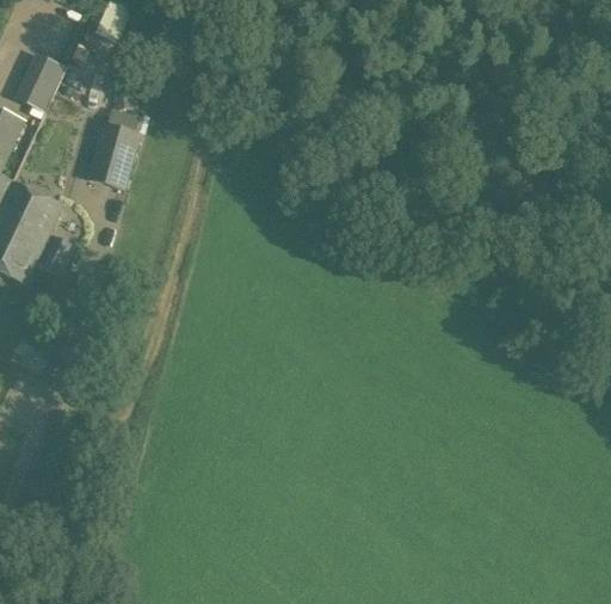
[(16,94),(44,108),(65,65),(36,50),(16,94)]
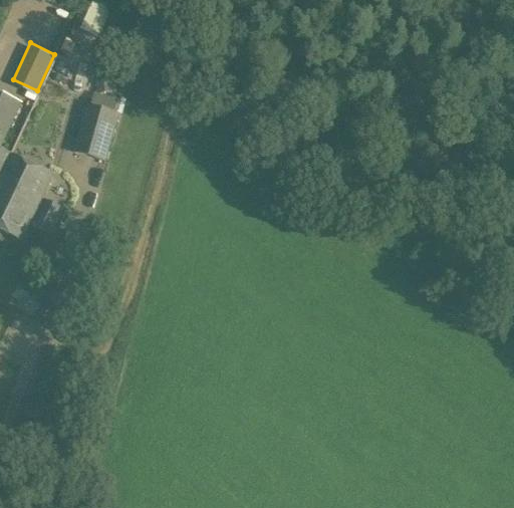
[(97,62),(92,63),(96,89),(115,87),(111,61),(108,62),(108,59),(97,60),(97,62)]
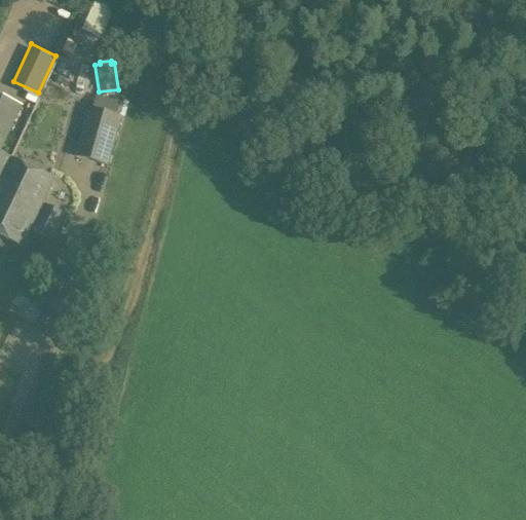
[(0,174),(10,153),(0,148),(0,141),(20,100),(0,90),(0,174)]
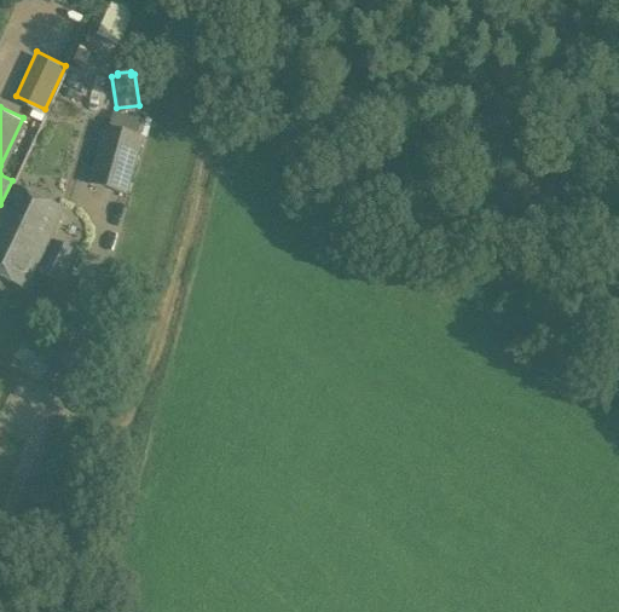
[(125,190),(140,134),(104,123),(88,180),(125,190)]
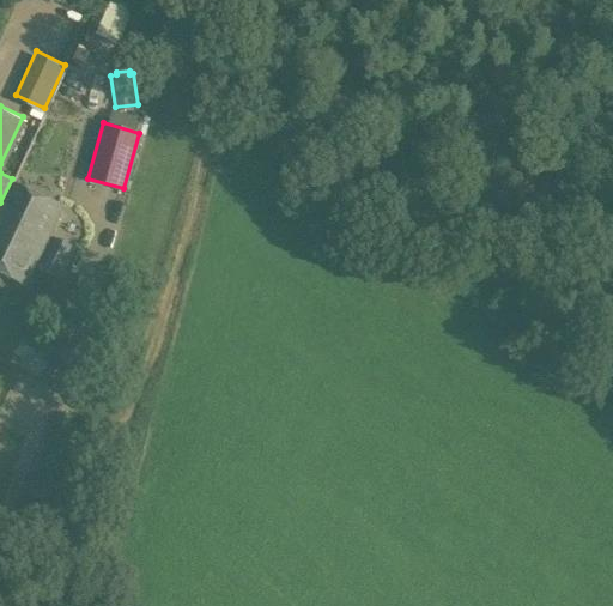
[(0,268),(24,280),(58,208),(60,201),(12,179),(0,202),(0,268)]
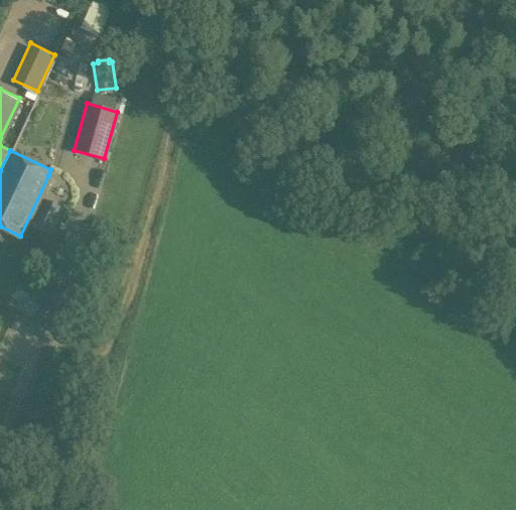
[(50,233),(63,206),(60,205),(61,204),(45,197),(45,198),(42,196),(30,224),(50,233)]
